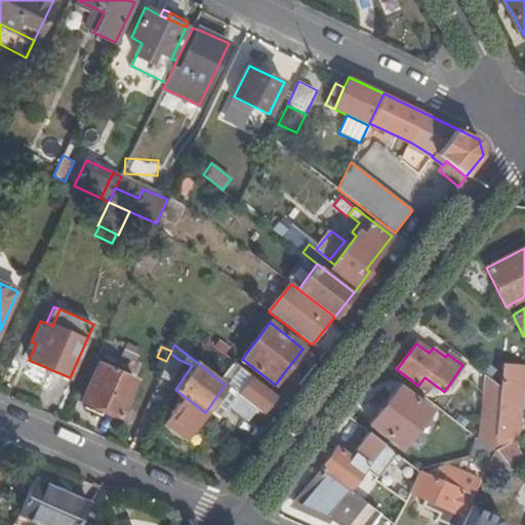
[(168,379),(179,360),(170,353),(160,376),(168,379)]
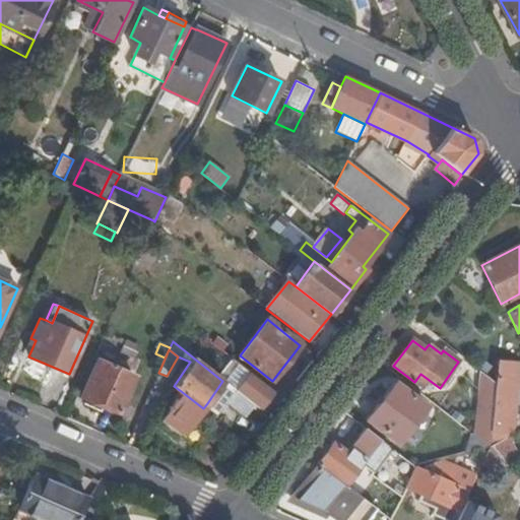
[(272,391),(232,359),(217,377),(222,381),(234,390),(236,391),(248,400),(258,408),(272,391)]
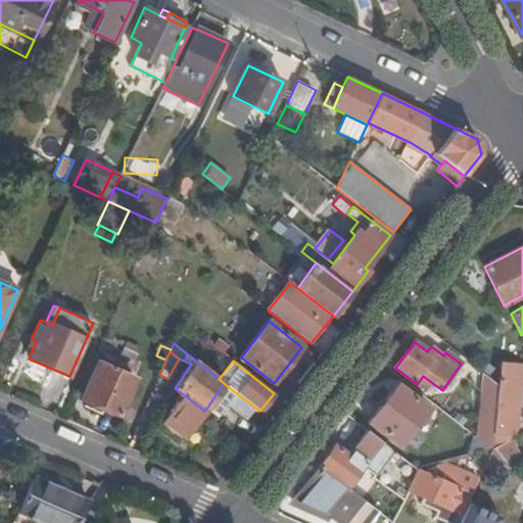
[(119,415),(135,379),(98,363),(82,398),(119,415)]
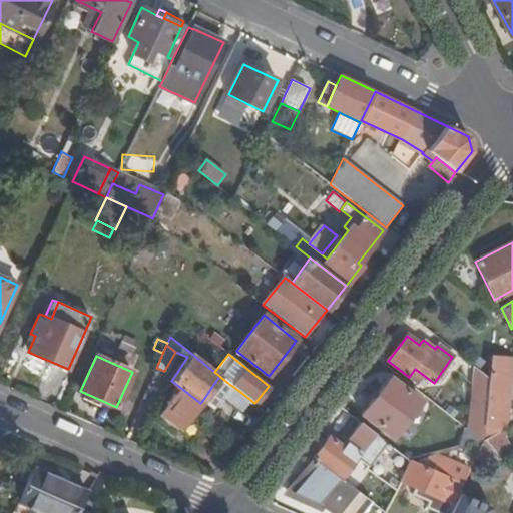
[(512,359),(510,359),(491,357),(490,377),(485,427),(506,429),(512,365),(512,359)]
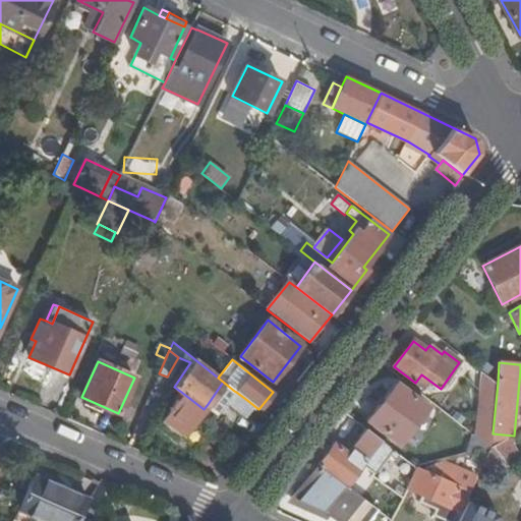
[(208,404),(218,412),(234,391),(223,382),(208,404)]
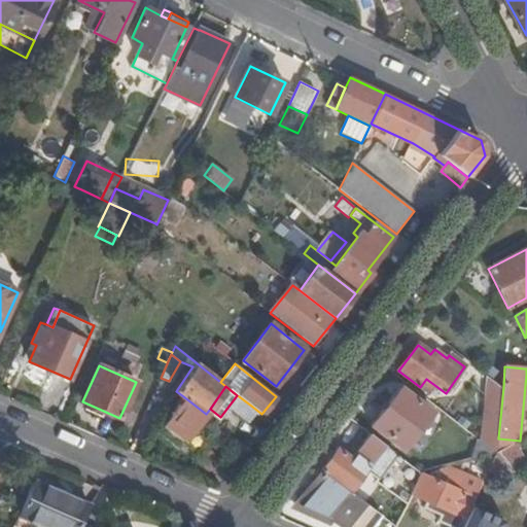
[(430,411),(398,387),(371,425),(401,449),(430,411)]
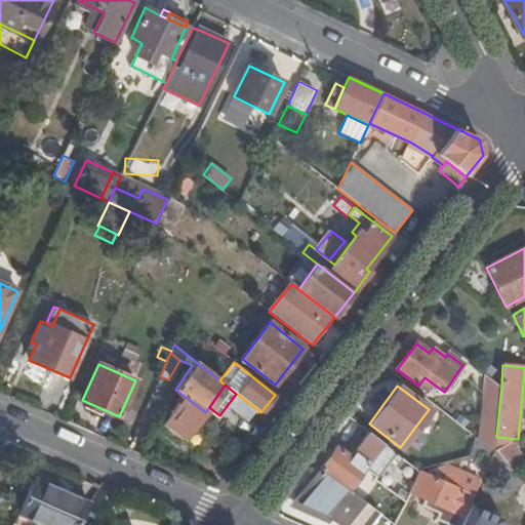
[(195,427),(205,412),(183,395),(164,422),(195,445),(203,433),(195,427)]
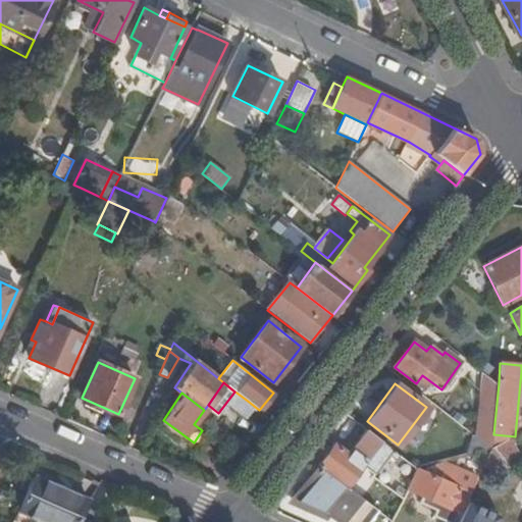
[(237,393),(230,400),(244,410),(249,402),(237,393)]
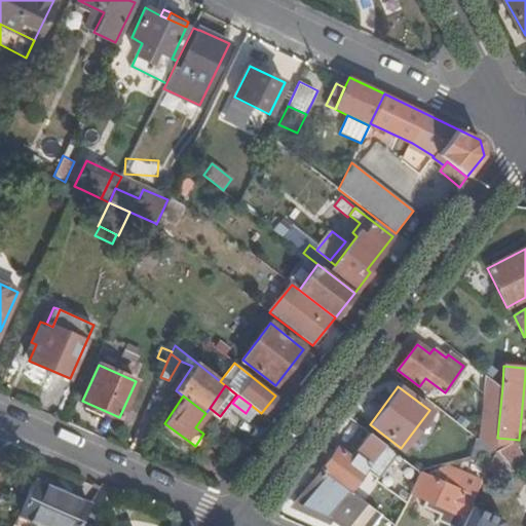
[(484,396),(481,427),(497,428),(500,398),(484,396)]
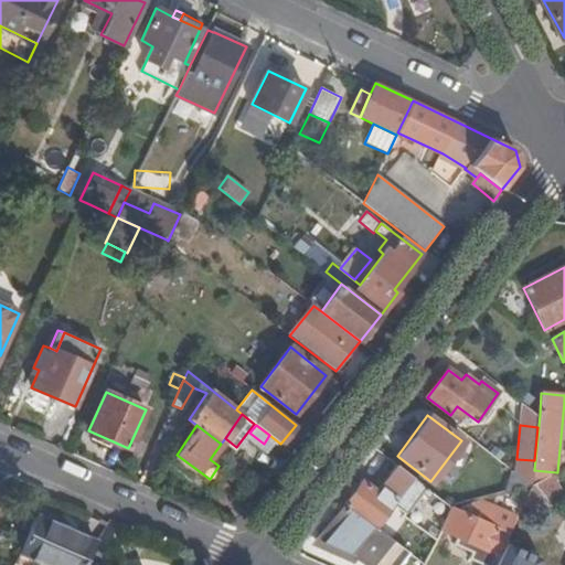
[(425,487),(396,466),(376,492),(361,480),(342,505),(344,507),(374,528),(391,504),(406,514),(425,487)]
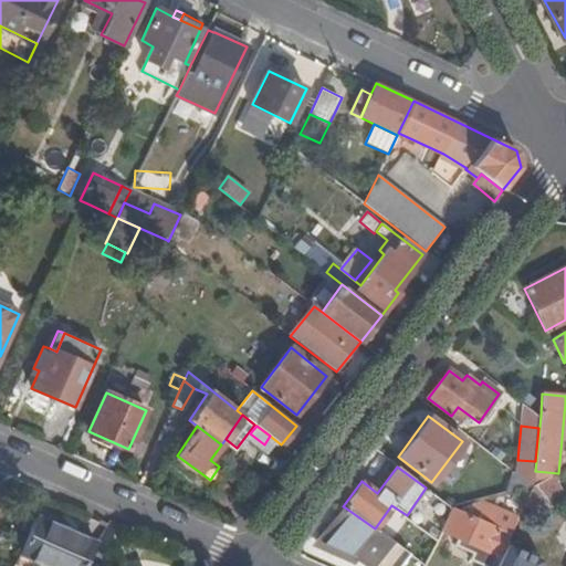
[(520,478),(512,471),(506,493),(521,490),(532,486),(520,478)]
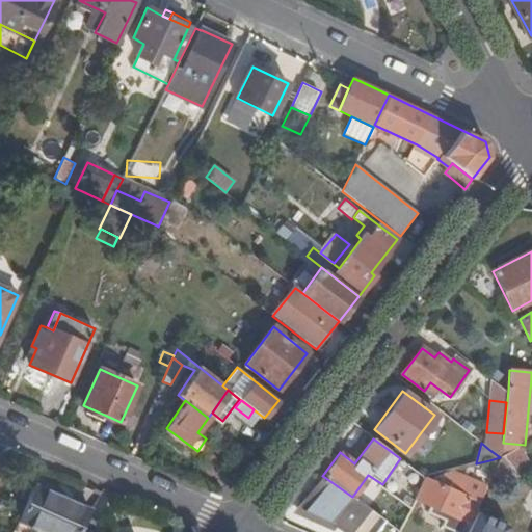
[(531,469),(519,449),(500,457),(513,470),(523,478),(531,473),(531,469)]
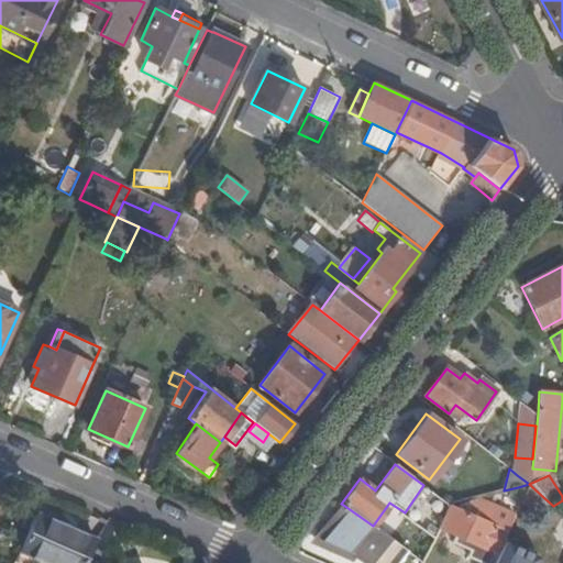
[(448,505),(431,490),(421,507),(443,519),(448,505)]
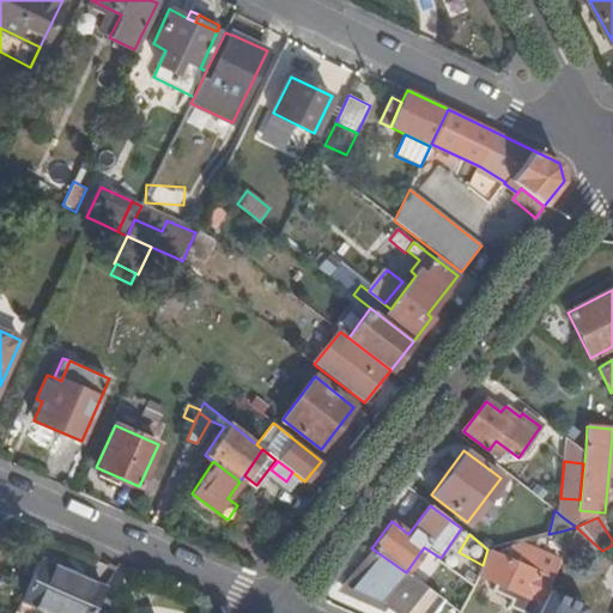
[(505,558),(487,550),(483,565),(478,575),(496,582),(493,590),(511,599),(509,606),(525,612),(535,612),(560,560),(535,551),(533,557),(511,547),(505,558)]
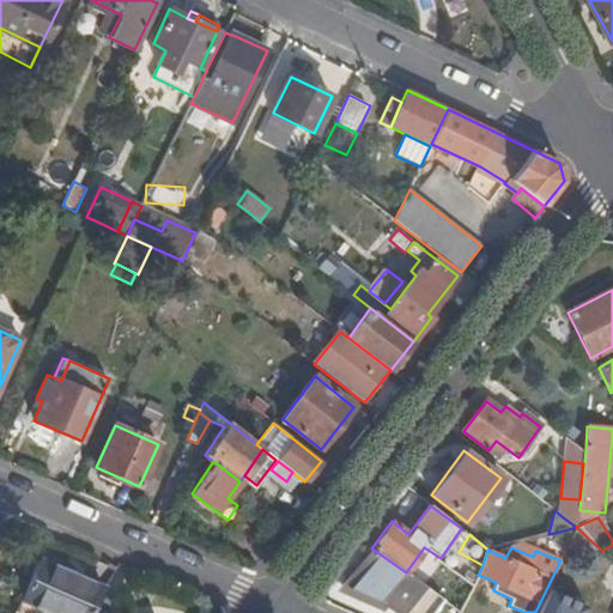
[(406,572),(374,550),(346,586),(347,592),(382,608),(387,604),(400,612),(431,612),(441,599),(406,572)]
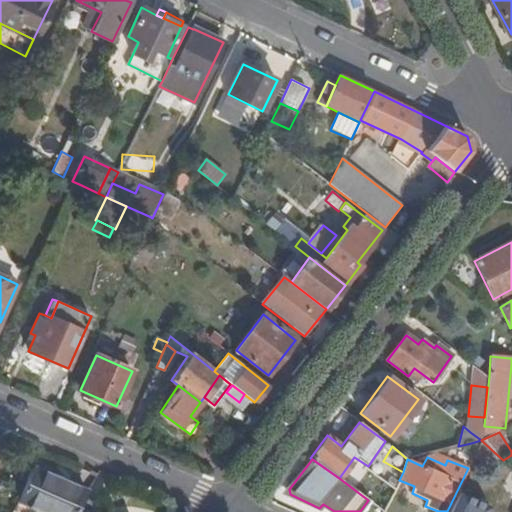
[(55,511),(77,511),(90,490),(71,481),(57,475),(34,466),(20,497),(29,501),(55,511)]
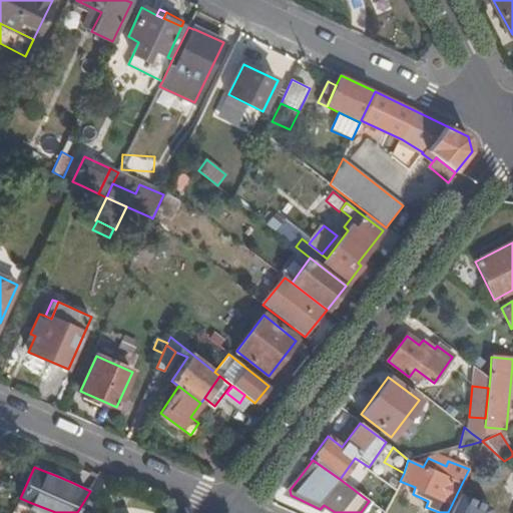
[(74,475),(59,473),(57,476),(71,482),(74,475)]
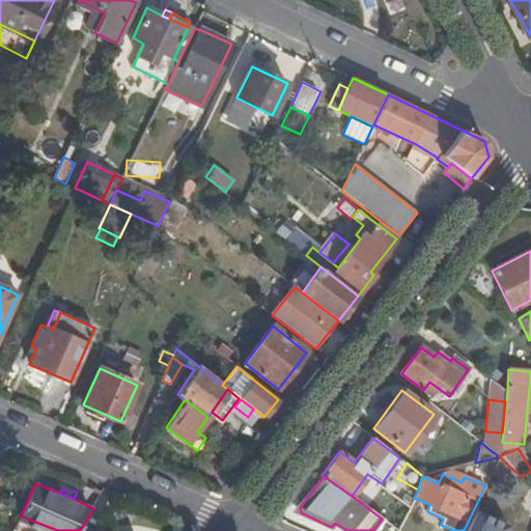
[(57,530),(30,520),(24,530),(57,530)]
